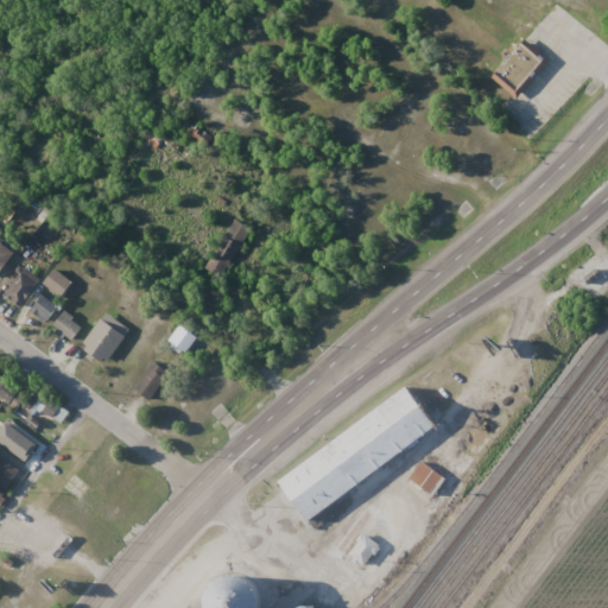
[(519,100),(550,59),(525,39),(493,78),(519,100)]
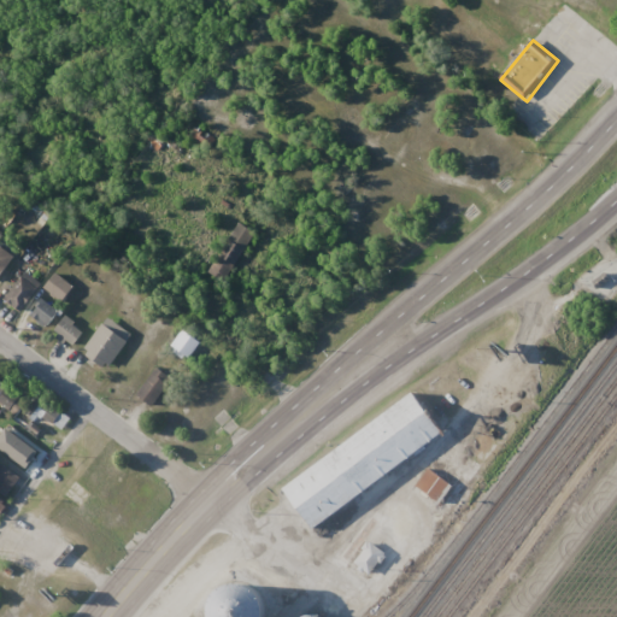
[(222,280),(254,235),(239,223),(205,268),(222,280)]
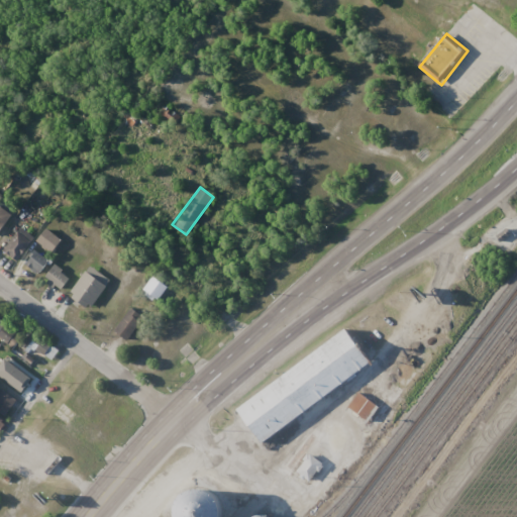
[(35,238),(22,228),(5,251),(18,262),(35,238)]
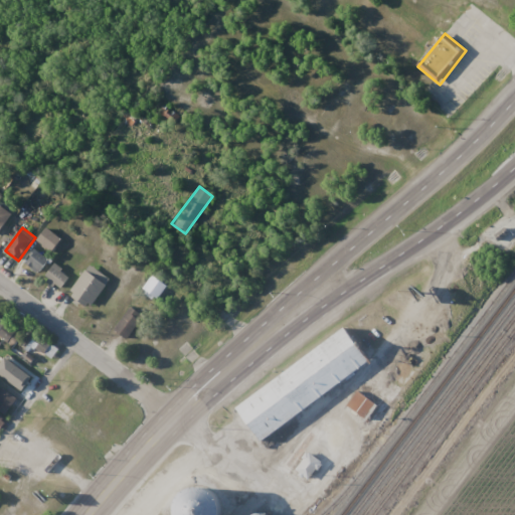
[(23,263),(39,274),(62,239),(47,229),(23,263)]
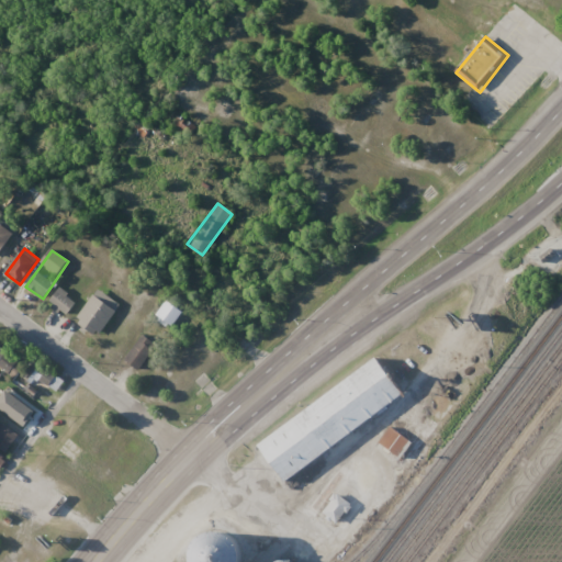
[(77,304),(63,289),(49,302),(64,317),(77,304)]
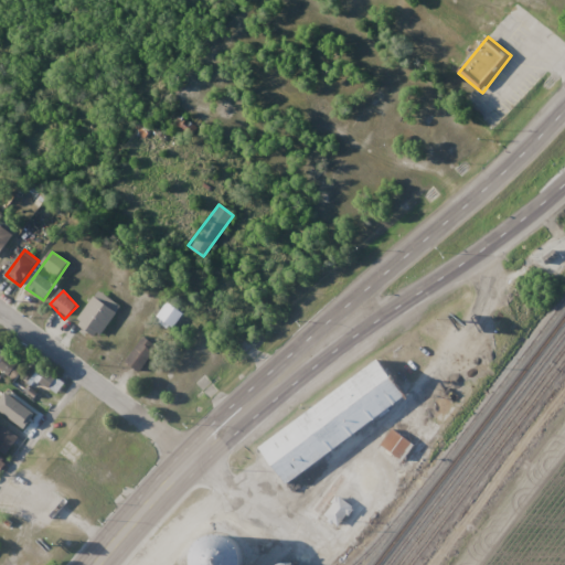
[(121,307),(99,290),(77,321),(99,338),(121,307)]
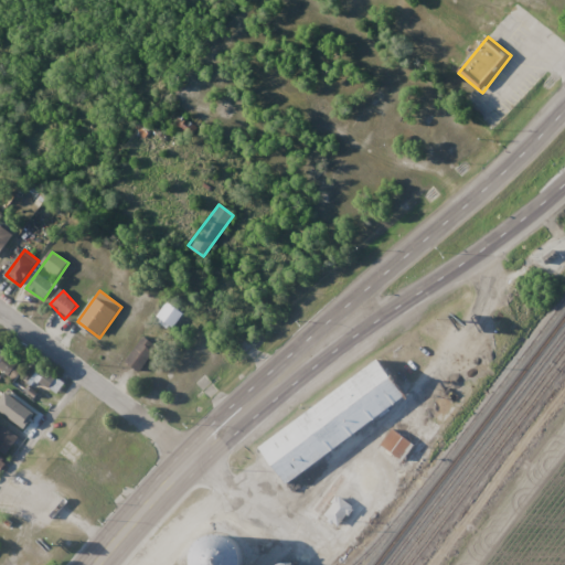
[(172,328),(182,312),(168,302),(158,317),(172,328)]
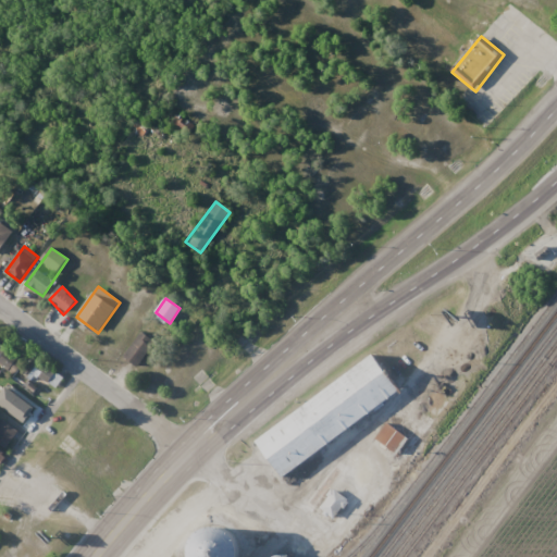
[(139,367),(157,342),(141,332),(124,356),(139,367)]
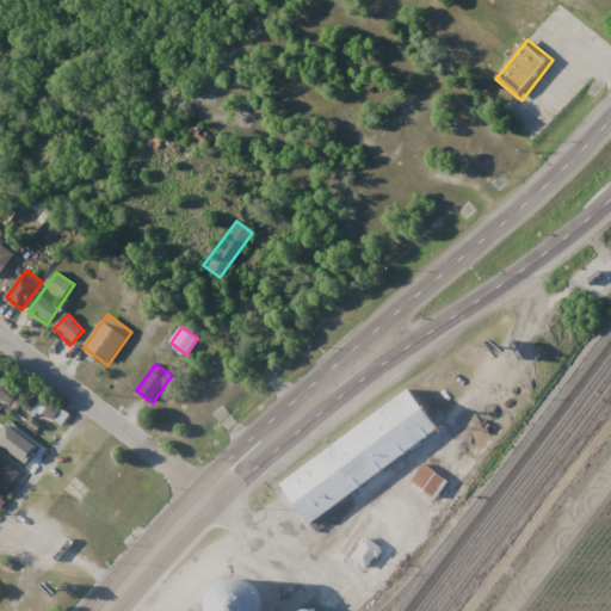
[(25,397),(2,380),(0,377),(0,399),(14,411),(25,397)]
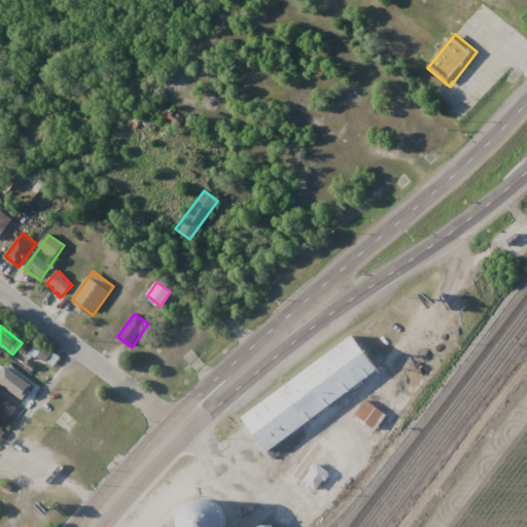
[(353,340),(377,370),(274,449),(250,419),(353,340)]
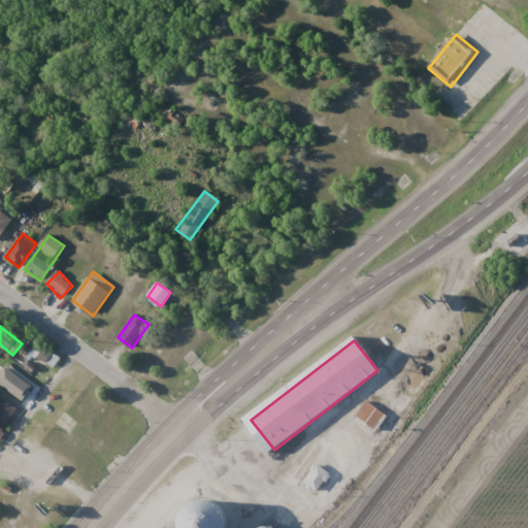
[(37,381),(14,364),(0,383),(0,384),(23,401),(37,381)]
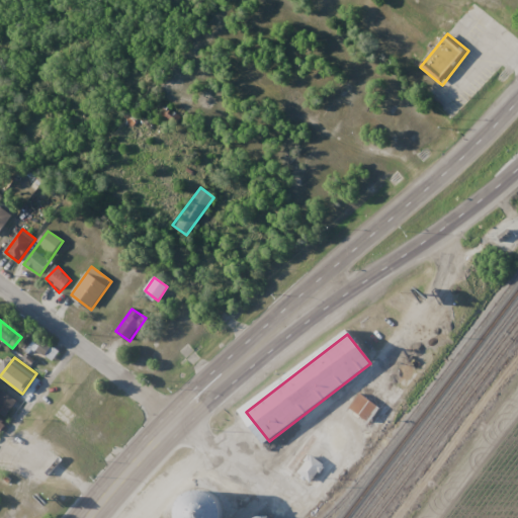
[(0,393),(0,413),(5,417),(17,402),(2,391),(0,393)]
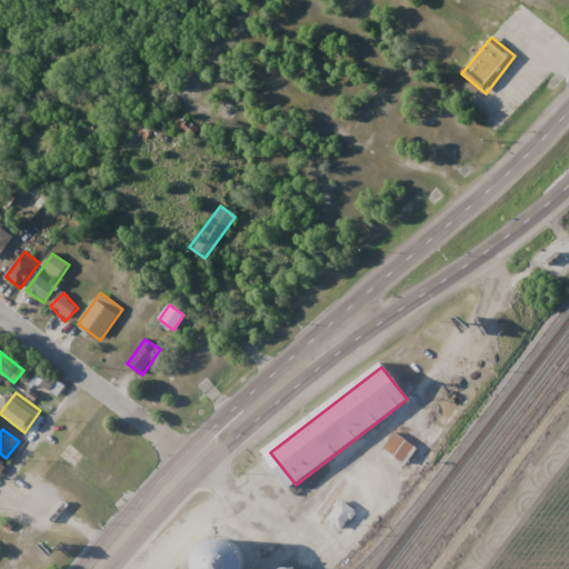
[(355,511),(340,501),(326,520),(340,531),(355,511)]
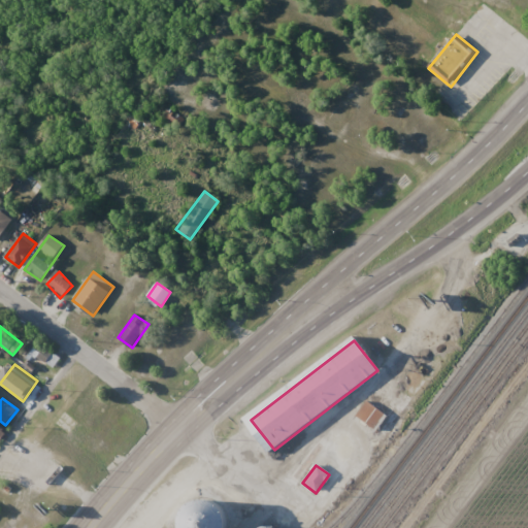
[(186,527),(187,519),(192,509),(200,504),(209,502),(220,504),(227,509),(232,519),(233,527),(186,527)]
